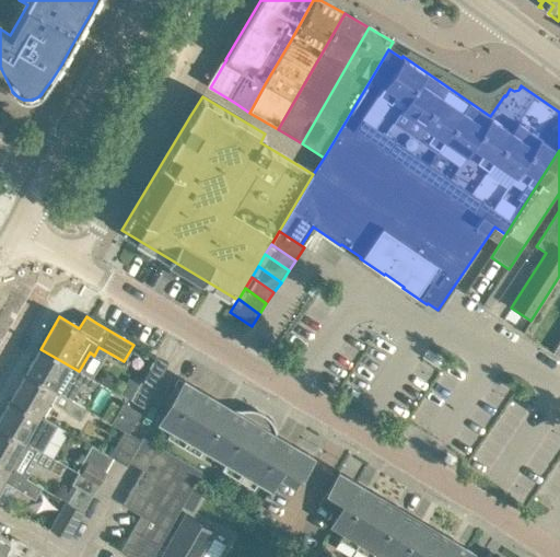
[(92,392),(97,382),(79,371),(41,349),(25,375),(71,402),(81,385),(92,392)]
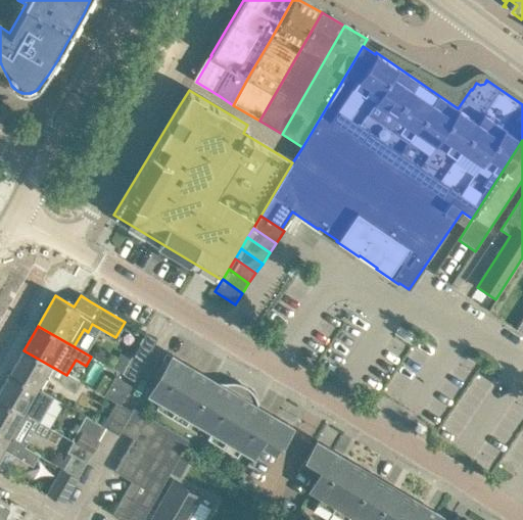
[(80,383),(66,375),(24,350),(9,374),(41,391),(49,377),(75,392),(80,383)]
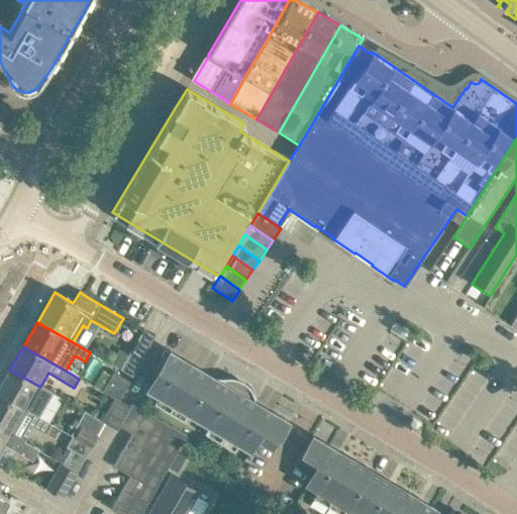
[(132,377),(143,357),(131,350),(120,370),(132,377)]
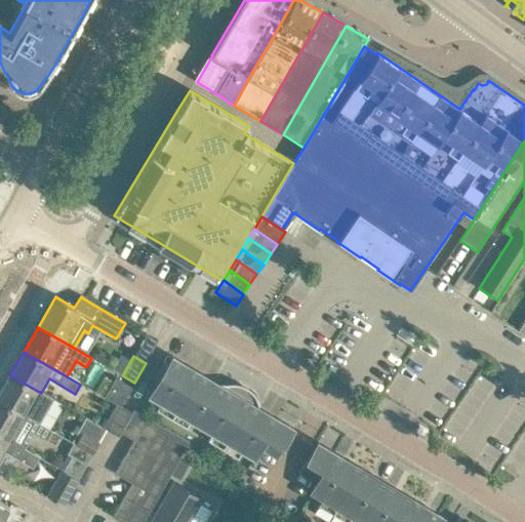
[(219,385),(213,382),(187,366),(186,367),(172,359),(170,363),(169,363),(150,396),(162,404),(162,403),(175,411),(170,419),(187,429),(192,420),(213,433),(208,441),(225,451),(229,443),(242,450),(242,451),(254,458),(260,448),(276,457),(275,458),(276,458),(291,435),(290,434),(293,429),(276,418),(275,420),(259,410),(257,401),(253,394),(245,388),(237,385),(228,385),(219,385)]
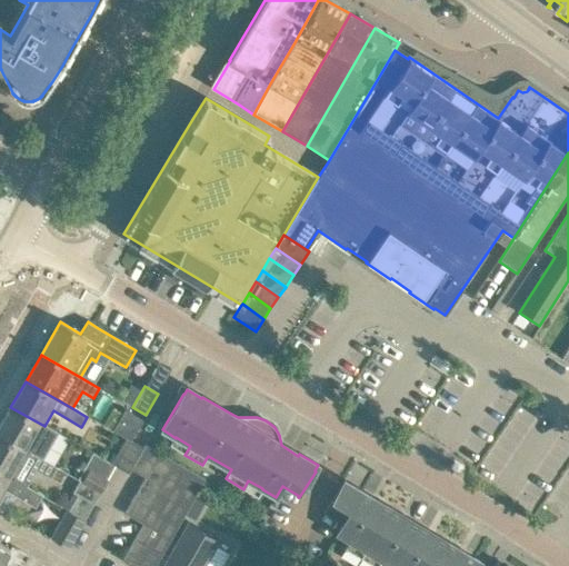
[(45,426),(10,407),(0,425),(0,435),(29,453),(40,459),(43,462),(58,434),(45,426)]
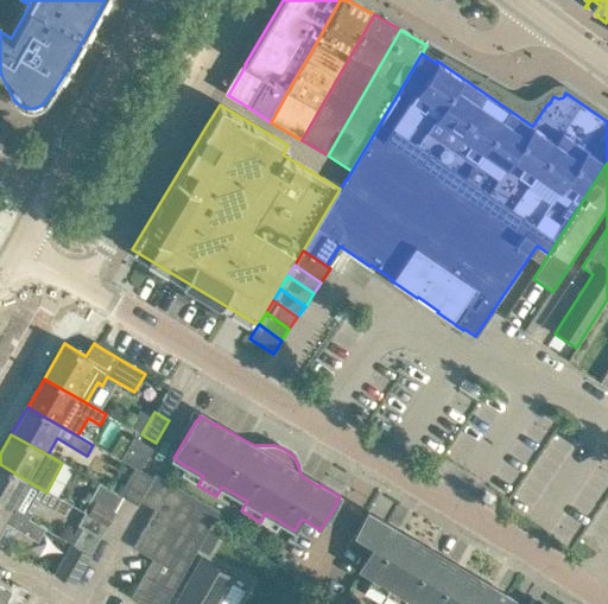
[(133,438),(120,461),(134,469),(139,471),(152,449),(133,438)]
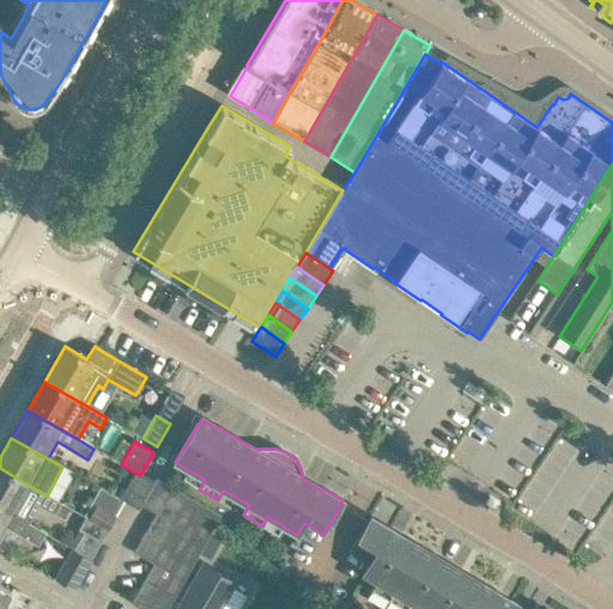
[(0,506),(14,516),(31,487),(0,468),(0,506)]
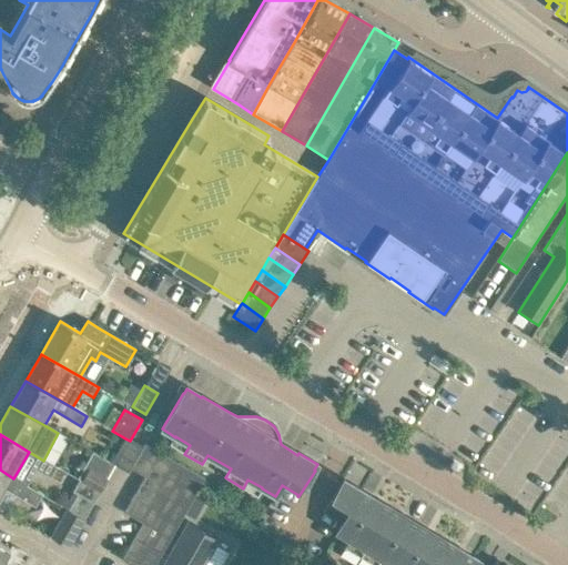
[(143,449),(130,441),(125,439),(111,464),(129,474),(131,470),(143,449)]
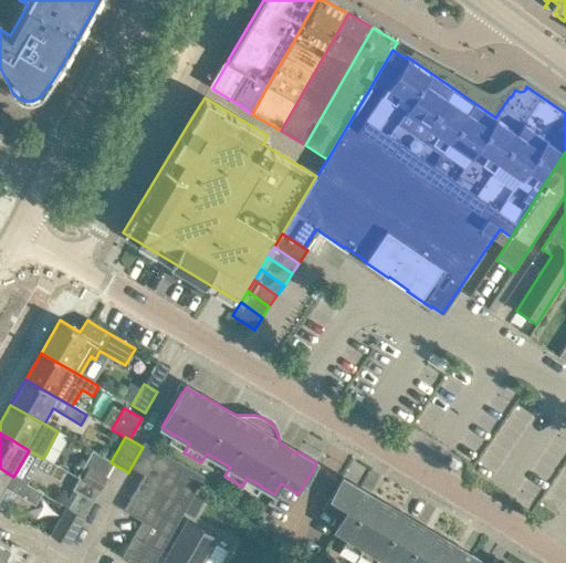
[(155,562),(203,479),(177,464),(144,445),(143,447),(130,468),(144,477),(124,512),(142,522),(121,560),(125,562),(155,562)]
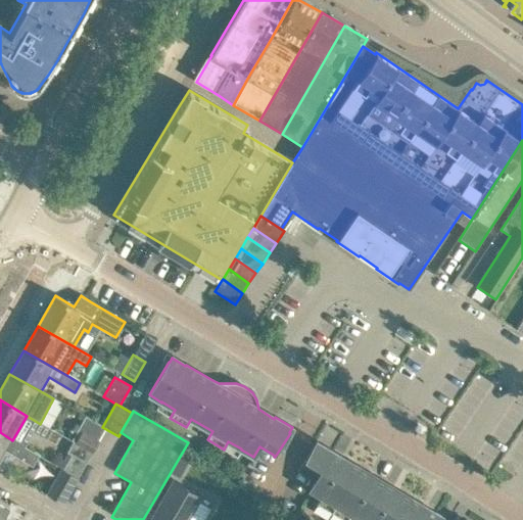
[(40,424),(37,422),(32,431),(47,440),(52,431),(40,424)]
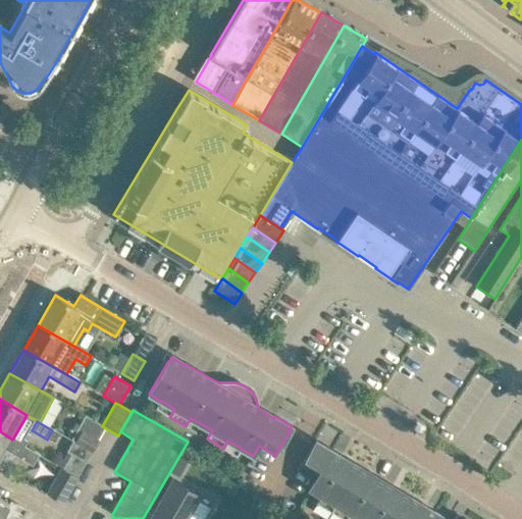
[(0,460),(5,452),(33,466),(39,455),(12,439),(0,431),(0,460)]
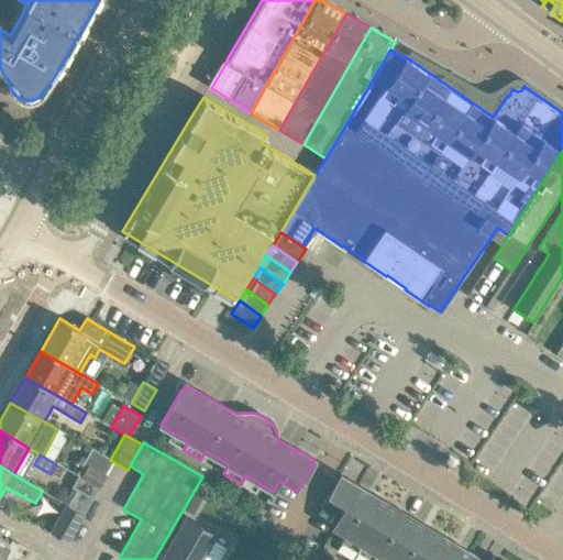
[(87,465),(80,479),(99,490),(107,476),(87,465)]
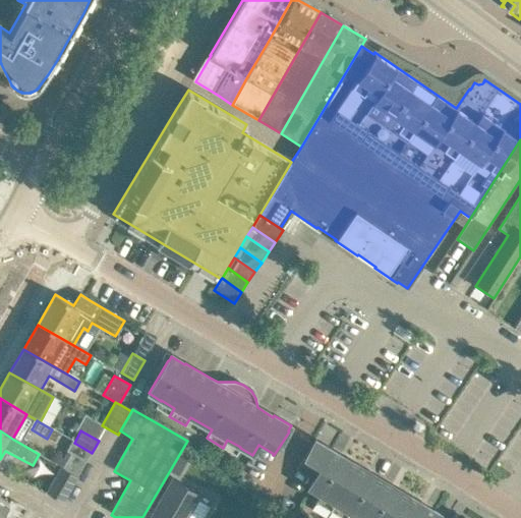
[(431,517),(432,516),(431,516),(430,516),(418,509),(421,503),(346,458),(342,464),(330,456),(333,451),(315,441),(312,446),(298,469),(299,470),(299,469),(314,478),(308,488),(321,496),(315,503),(341,517),(348,517),(350,513),(358,517),(431,517)]
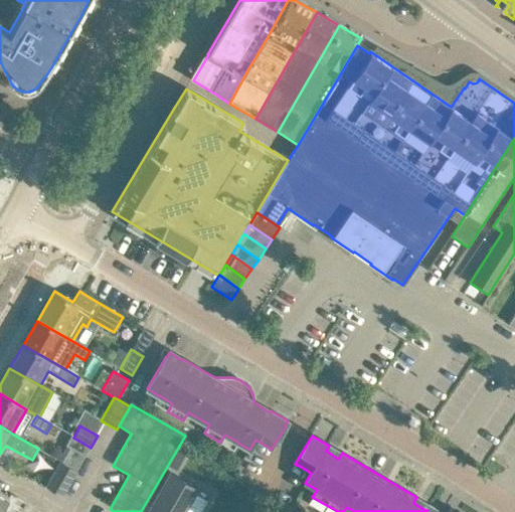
[(76,472),(91,448),(73,438),(71,437),(68,442),(64,449),(69,452),(62,464),(76,472)]
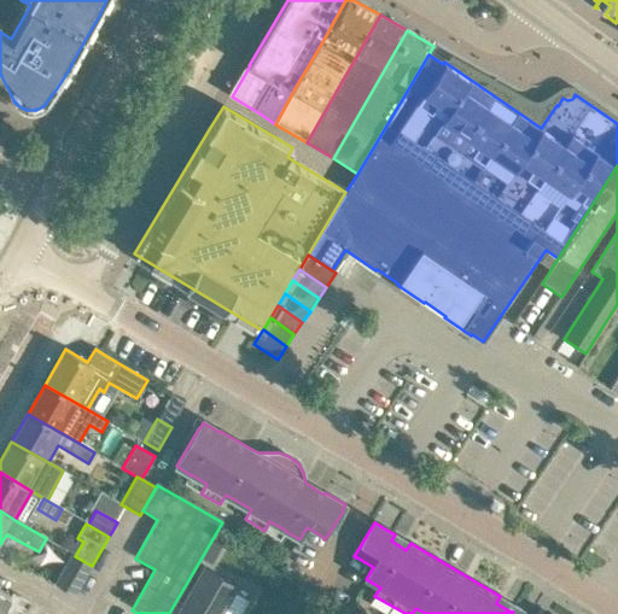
[(75,556),(58,585),(75,595),(92,566),(75,556)]
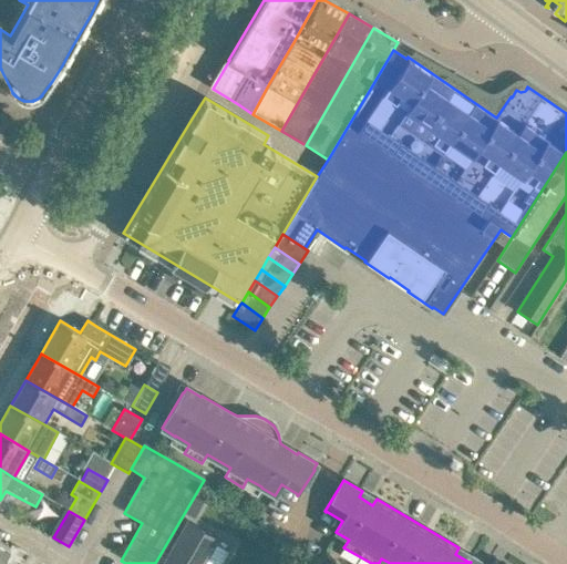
[(187,522),(163,563),(204,563),(215,545),(218,540),(187,522)]
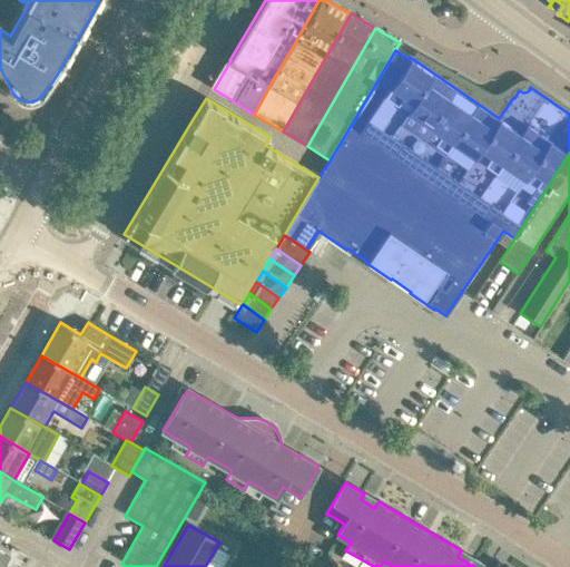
[(2,566),(10,553),(0,546),(0,566),(2,566)]
